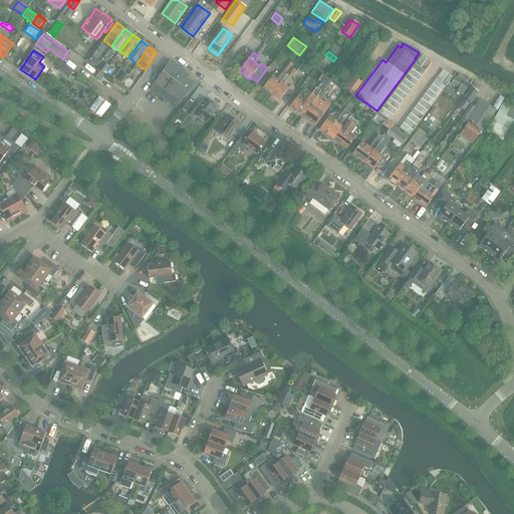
[(422,55),(415,64),(420,68),(427,58),(422,55)]
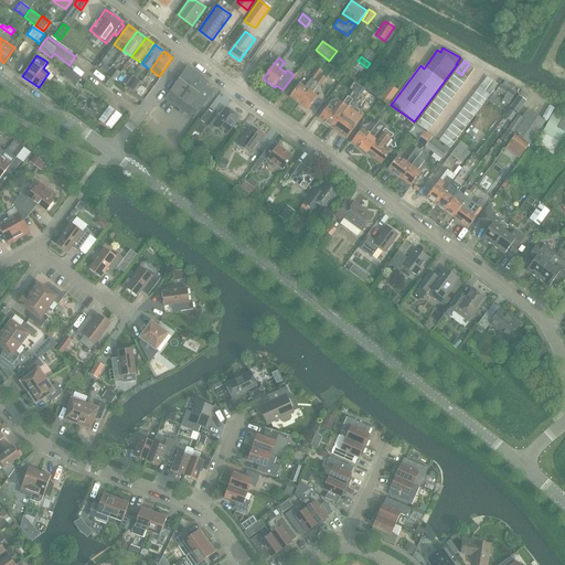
[(134,66),(127,62),(124,67),(129,71),(134,66)]
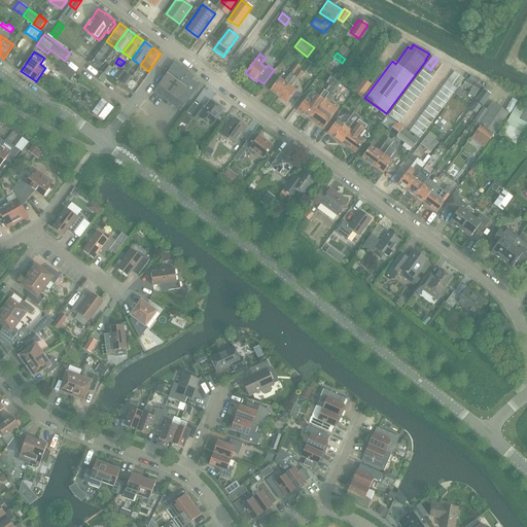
[(97,60),(94,64),(99,68),(102,64),(97,60)]
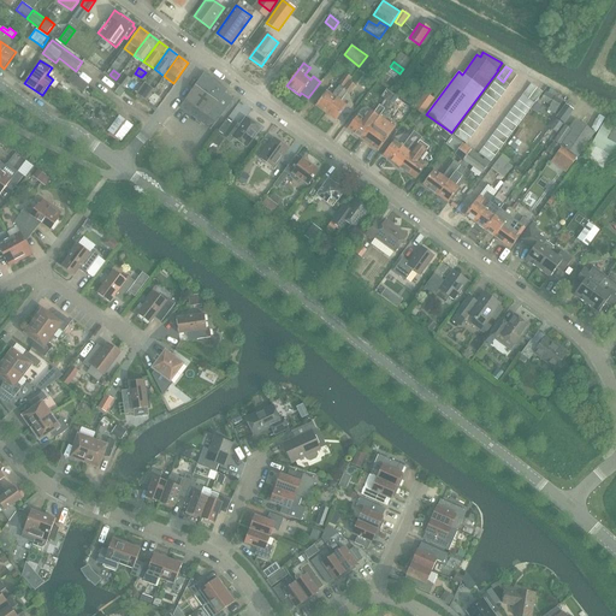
[(511,70),(503,82),(509,87),(517,75),(511,70)]
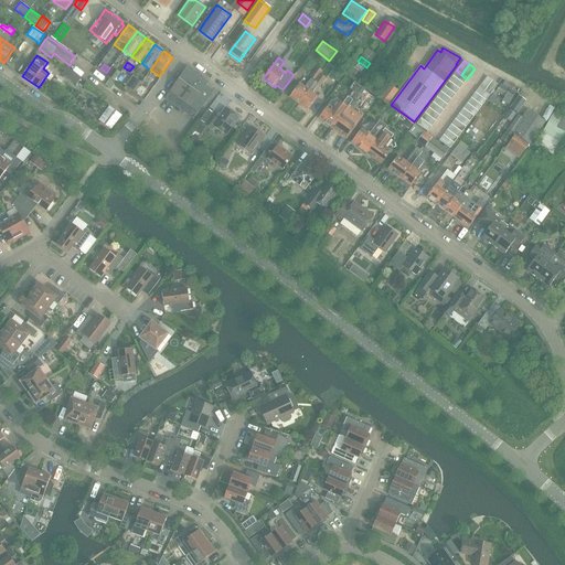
[(379,65),(373,73),(379,77),(384,70),(379,65)]
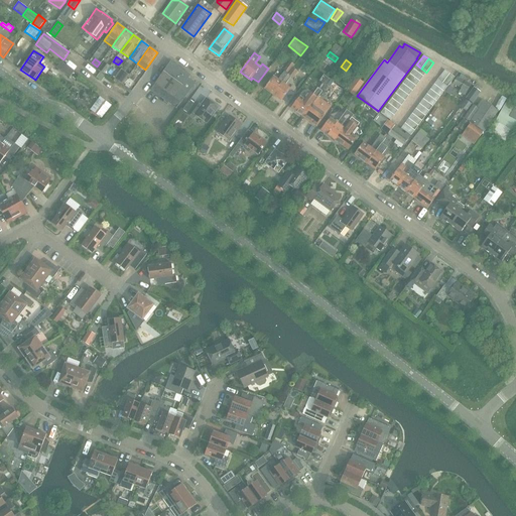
[(104,61),(98,70),(100,72),(103,74),(109,67),(104,61)]
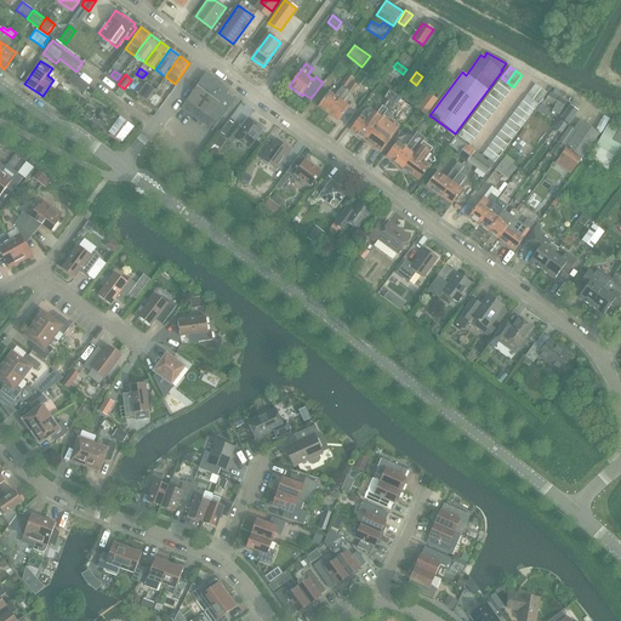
[(227,91),(205,74),(181,108),(211,130),(233,100),(224,93),(227,91)]
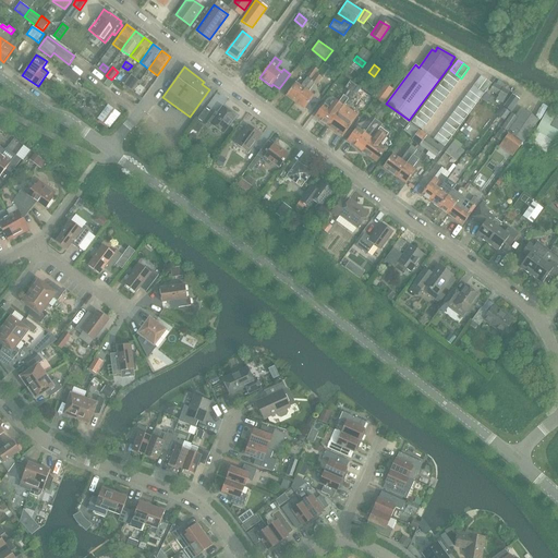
[(312,80),(318,70),(313,67),(306,75),(312,80)]
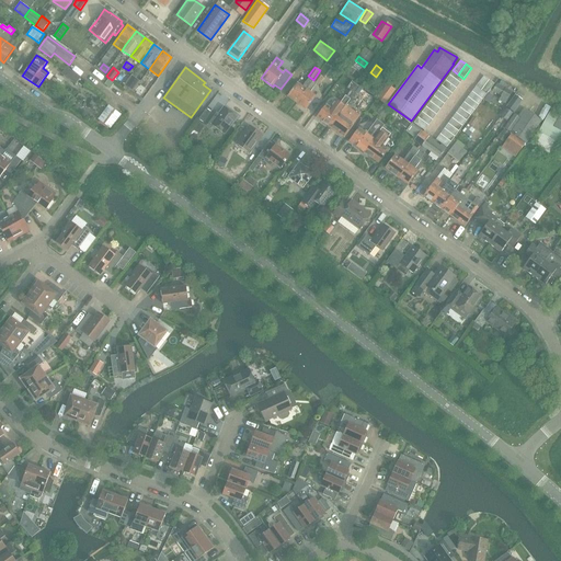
[(453,70),(448,76),(459,83),(464,79),(458,75),(453,70)]
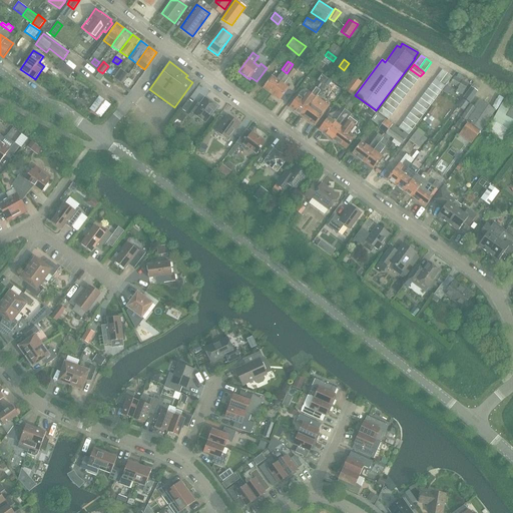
[(132,68),(126,77),(131,80),(137,72),(132,68)]
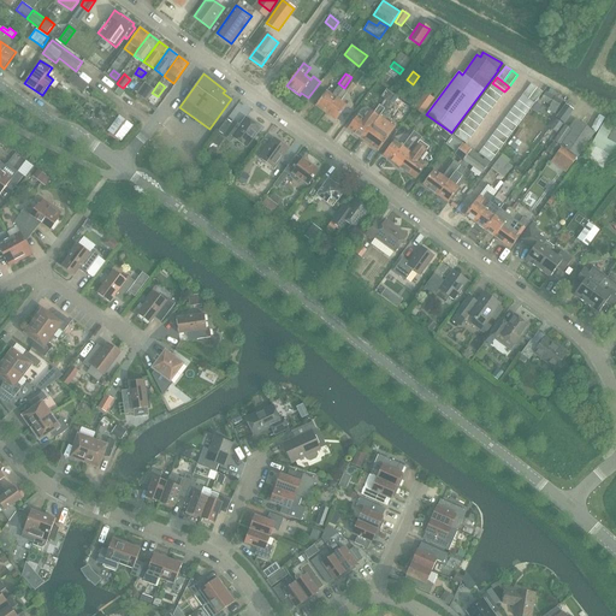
[(343,88),(325,113),(335,120),(336,119),(342,123),(350,112),(344,107),(345,106),(341,102),(348,93),(349,94),(355,86),(349,82),(344,89),(343,88)]
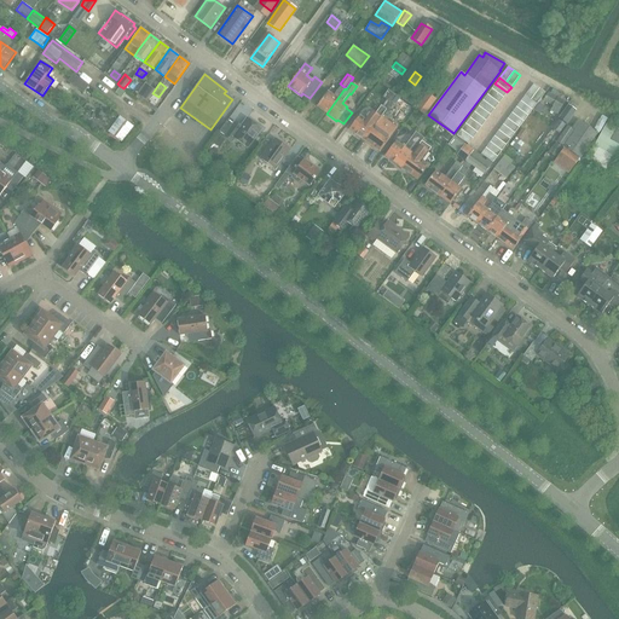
[(495,84),(491,90),(503,98),(507,92),(495,84)]
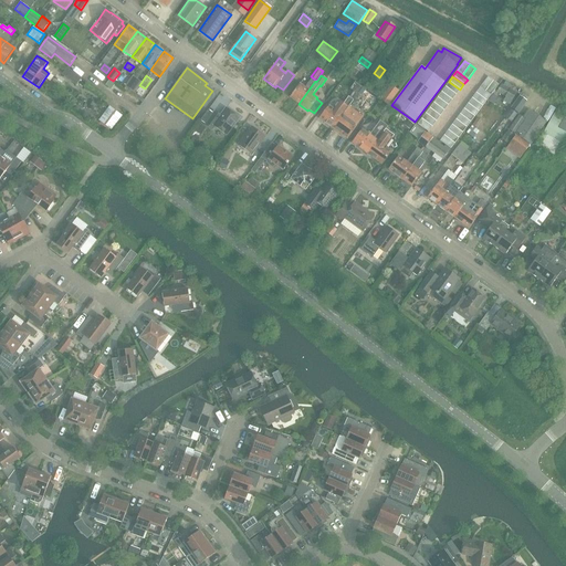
[(488,76),(480,87),(485,92),(493,81),(488,76)]
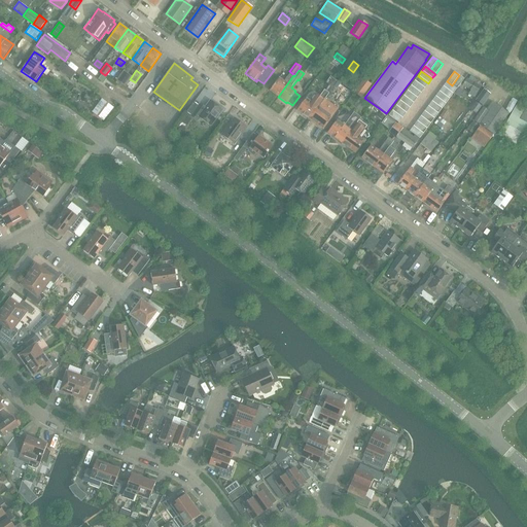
[(116,80),(125,85),(130,78),(121,72),(116,80)]
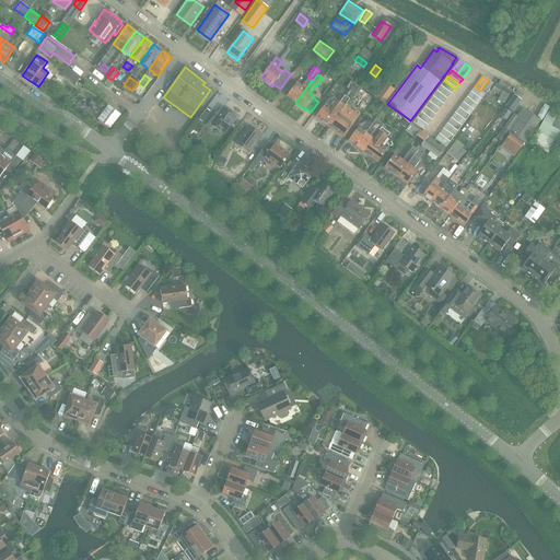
[(108,78),(104,84),(109,89),(114,82),(112,80),(108,78)]
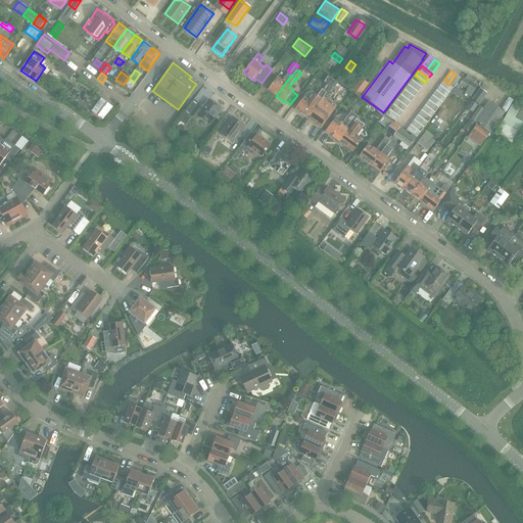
[(276,96),(291,75),(288,73),(282,81),(277,77),(268,90),(276,96)]
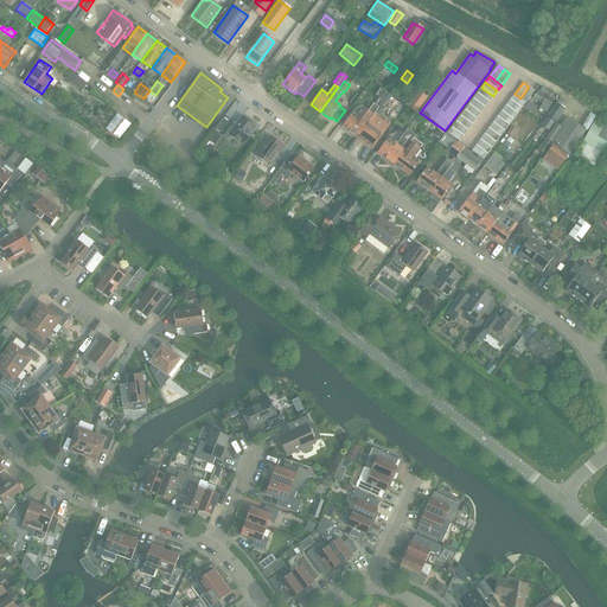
[(529,87),(521,98),(526,102),(535,91),(529,87)]
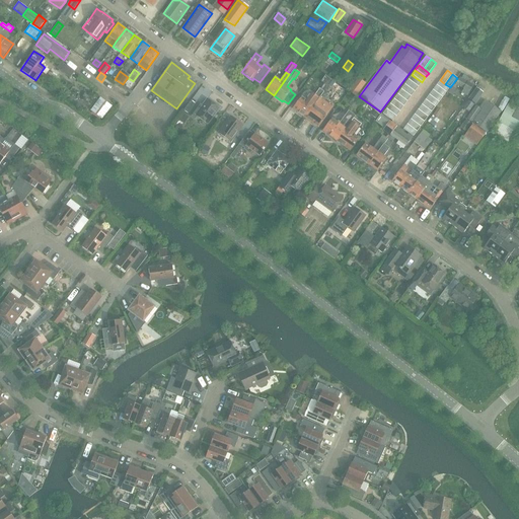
[(412,75),(408,80),(418,87),(422,82),(412,75)]
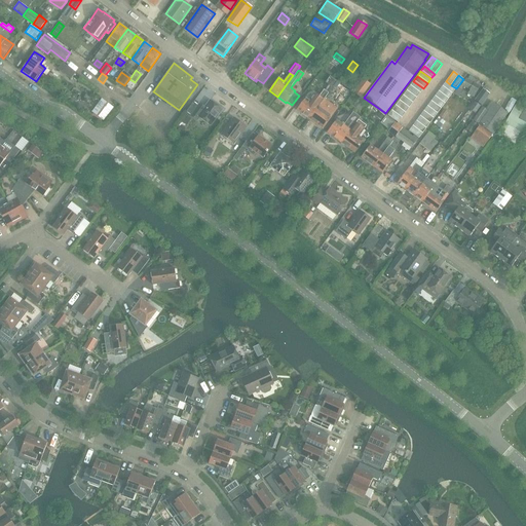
[(465,78),(461,85),(471,90),(466,97),(470,98),(471,96),(474,98),(480,86),(465,78)]
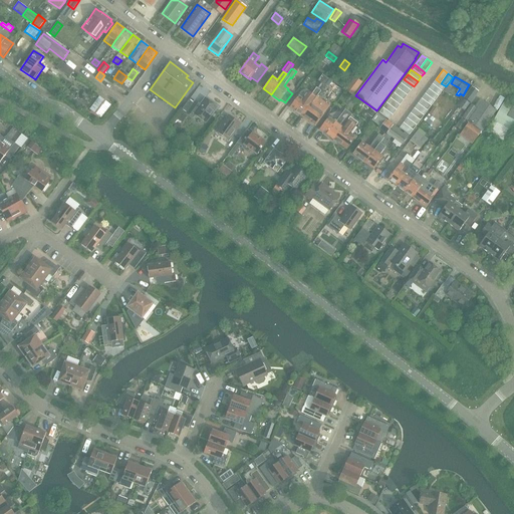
[(326,77),(317,88),(320,90),(321,91),(327,82),(329,80),(326,77)]
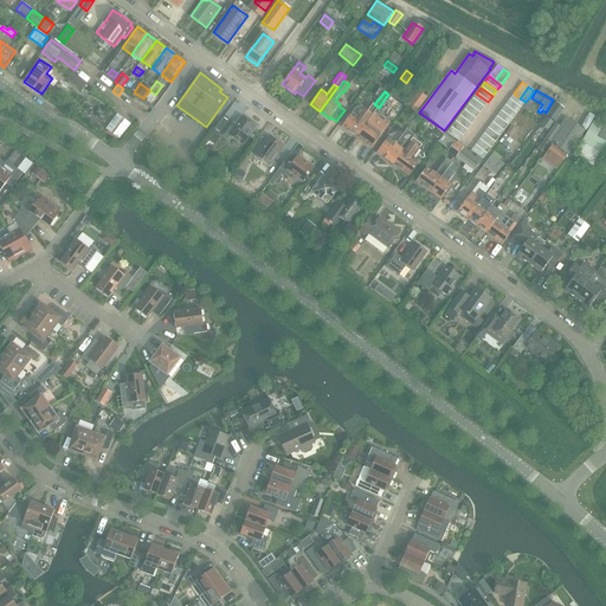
[(418,91),(407,105),(416,111),(426,97),(418,91)]
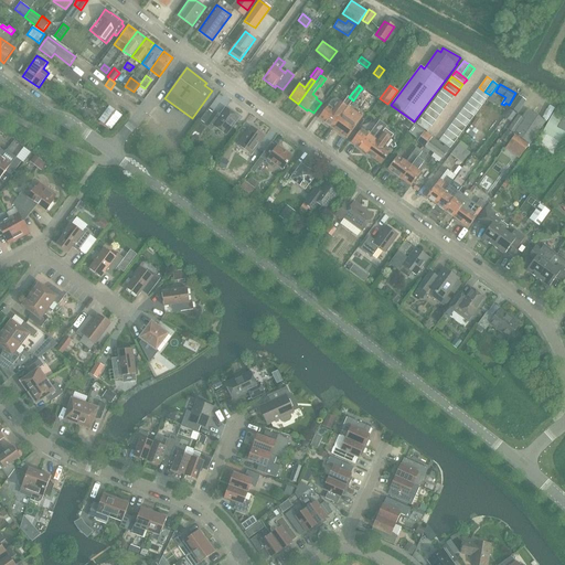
[(444,87),(440,92),(450,100),(455,95),(444,87)]
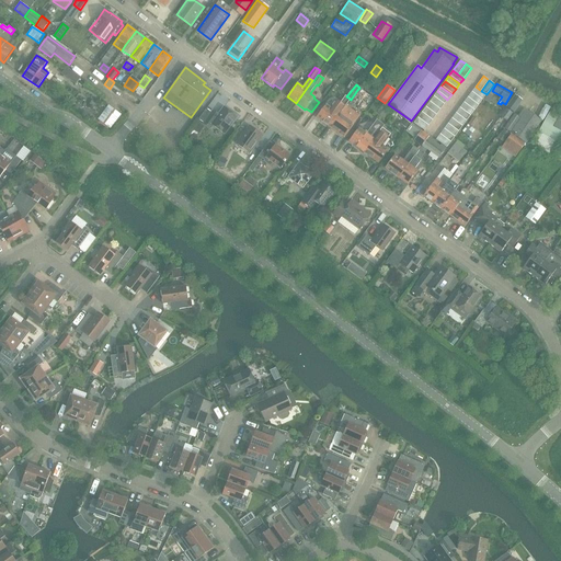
[(476,87),(471,92),(482,100),(487,94),(481,91),(476,87)]
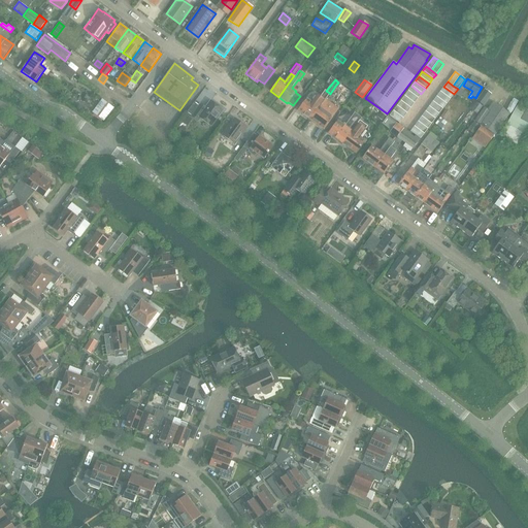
[(341,83),(339,87),(349,94),(352,90),(343,84),(341,83)]
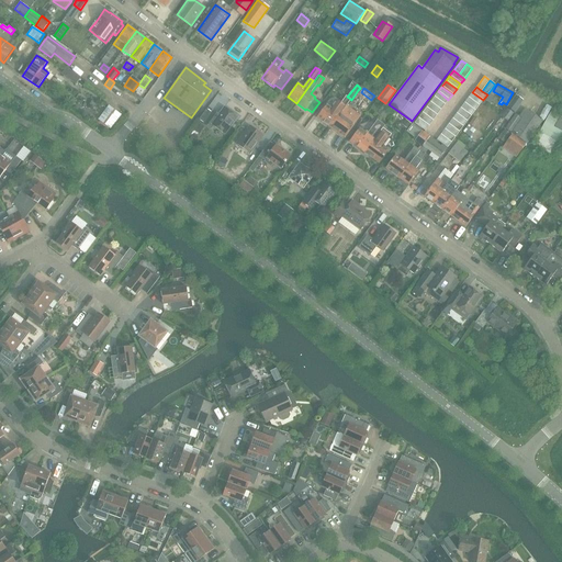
[(438,91),(434,97),(445,104),(448,100),(438,91)]
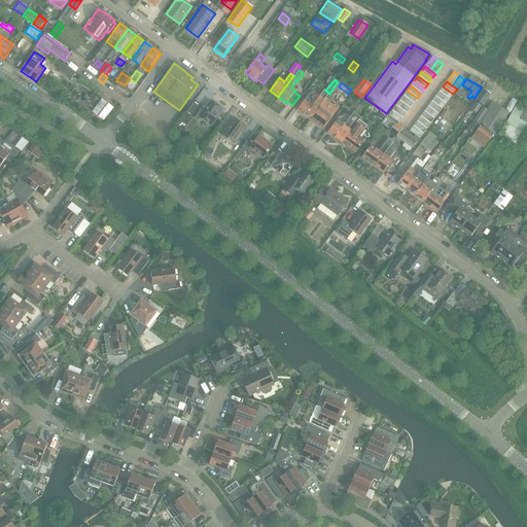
[(443,86),(440,92),(449,99),(453,94),(443,86)]
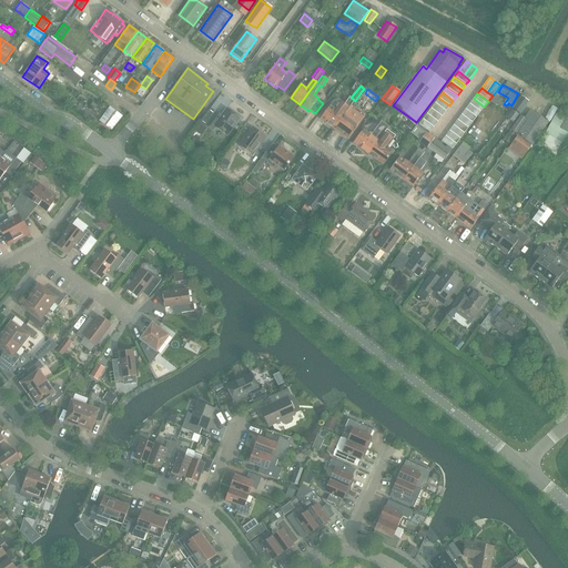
[(521,95),(511,109),(519,114),(528,101),(521,95)]
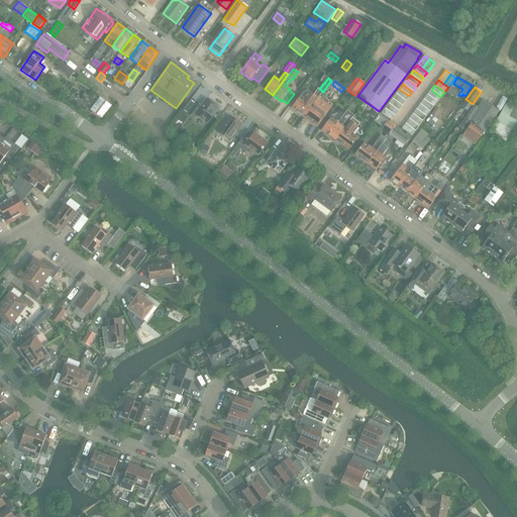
[(294,105),(292,107),(296,110),(295,111),(304,118),(312,105),(316,100),(318,97),(323,92),(322,91),(319,89),(318,88),(314,94),(310,92),(304,99),(300,96),(294,105)]
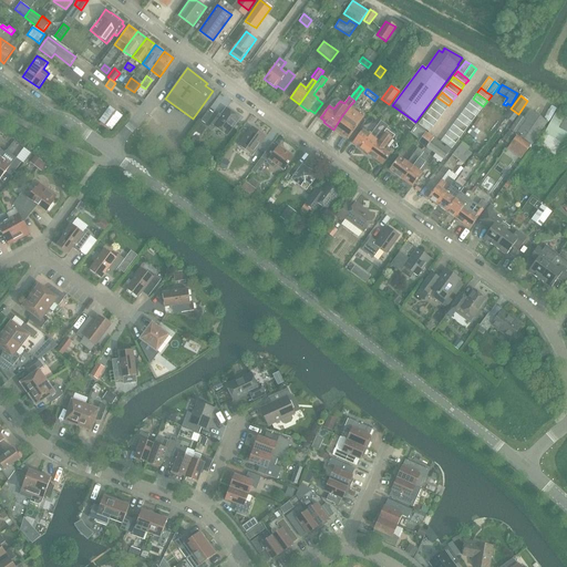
[(437,98),(434,103),(444,111),(449,105),(437,98)]
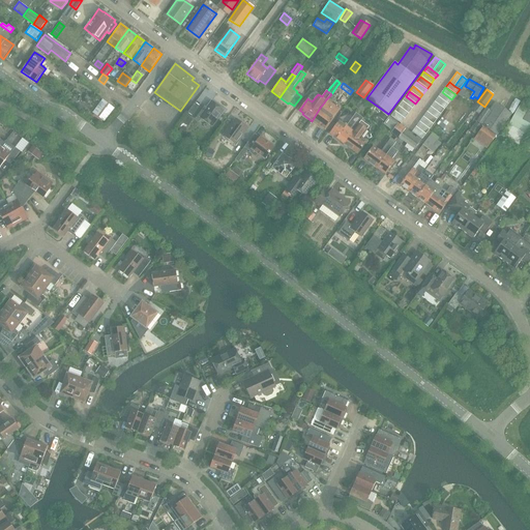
[(442,92),(438,96),(448,105),(451,99),(442,92)]
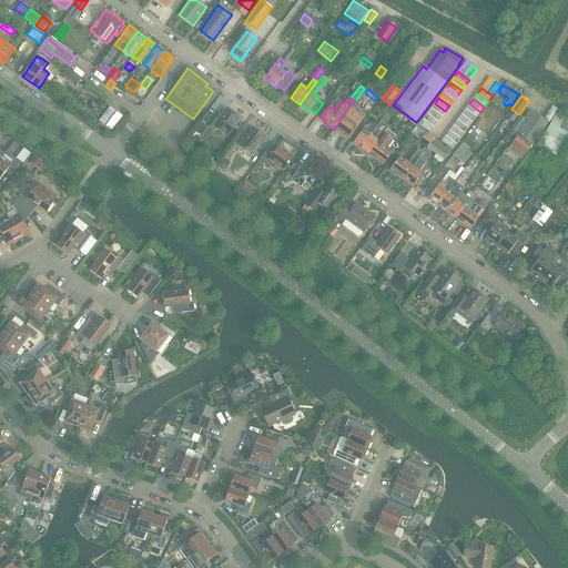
[(432,108),(430,109),(442,117),(445,111),(435,103),(432,108)]
